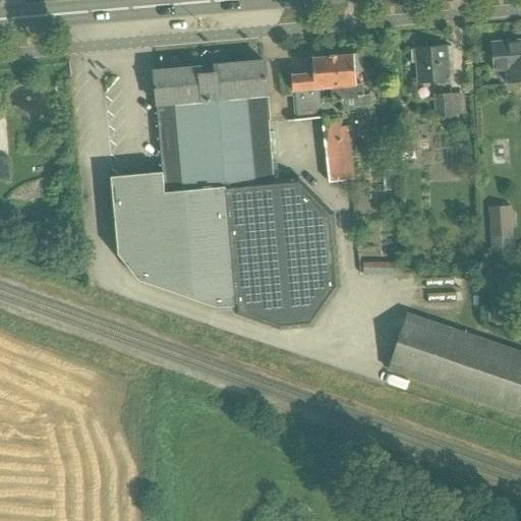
[(520,41),(493,43),(495,72),(507,71),(508,83),(520,81),(520,41)]
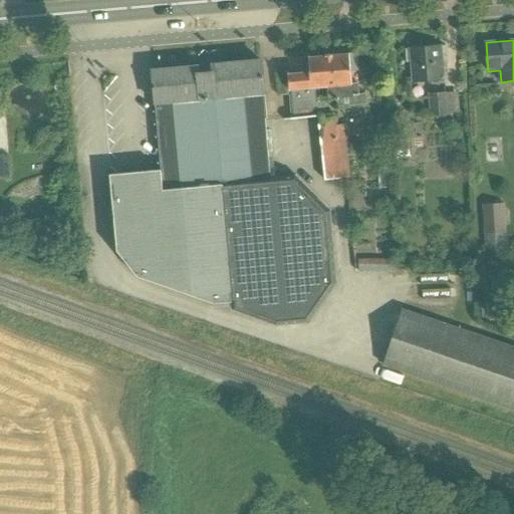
[(444,79),(445,79),(444,59),(447,58),(446,46),(443,46),(442,44),(408,47),(409,49),(405,49),(406,62),(410,62),(411,82),(432,80),(432,84),(445,82),(444,79)]
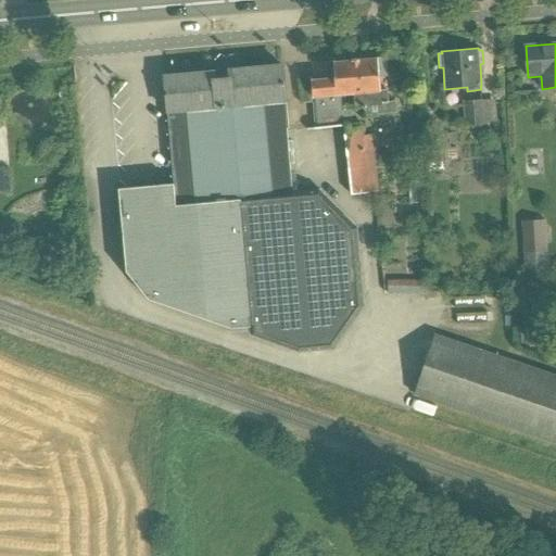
[(327,78),(311,79),(315,127),(343,125),(340,96),(354,93),(355,108),(364,106),(365,115),(396,113),(396,101),(388,102),(387,90),(382,90),(381,76),(388,75),(386,57),(325,62),(327,78)]
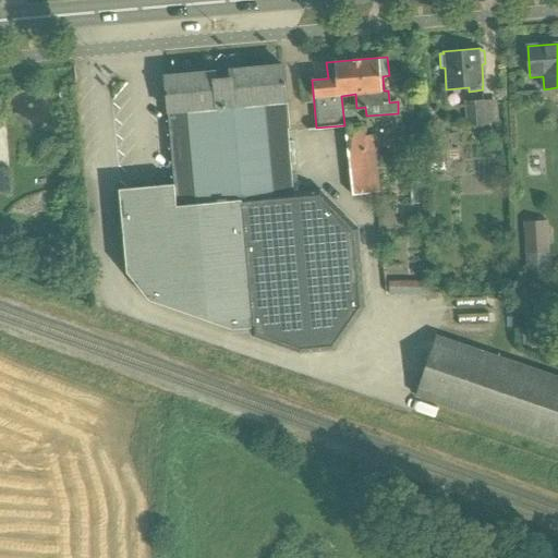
[(216,74),(166,77),(169,116),(176,185),(120,190),(128,273),(150,300),(232,329),(254,327),(255,339),(301,359),(336,355),(366,311),(361,233),(320,191),(293,193),(288,128),(290,126),(288,104),(283,68),(231,72),(232,82),(216,83),(216,74)]
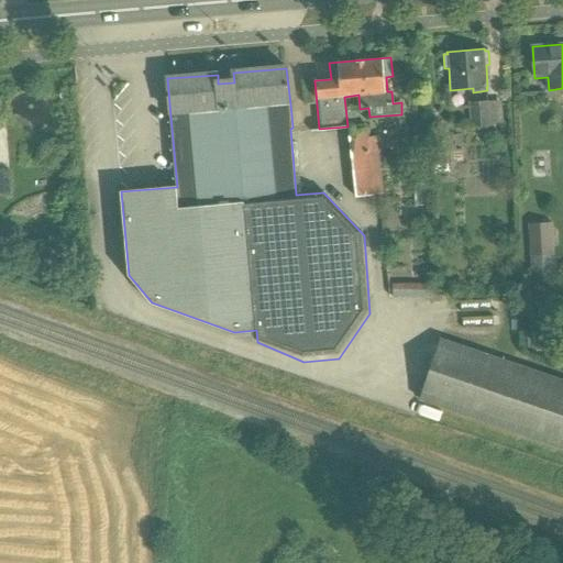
[(471,128),(489,125),(488,101),(468,102),(471,128)]
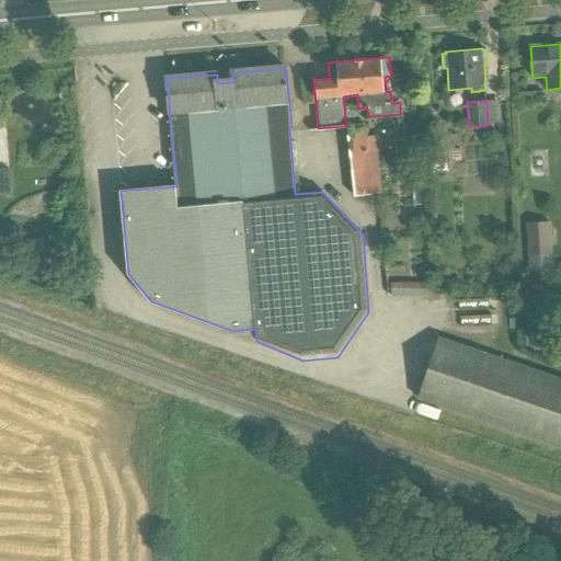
[(367,138),(366,130),(350,133),(356,195),(381,193),(375,137),(367,138)]
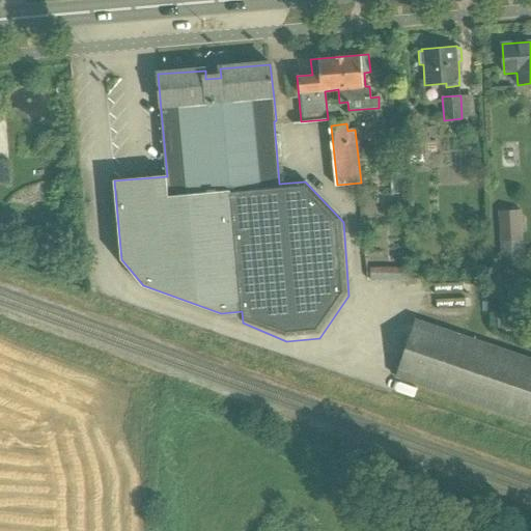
[(402,160),(407,159),(407,157),(428,155),(426,139),(434,138),(432,129),(411,131),(412,141),(400,142),(402,160)]
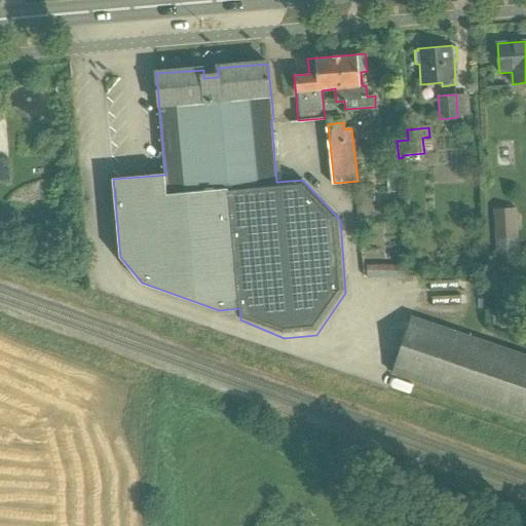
[(0,182),(10,181),(8,159),(0,159),(0,182)]
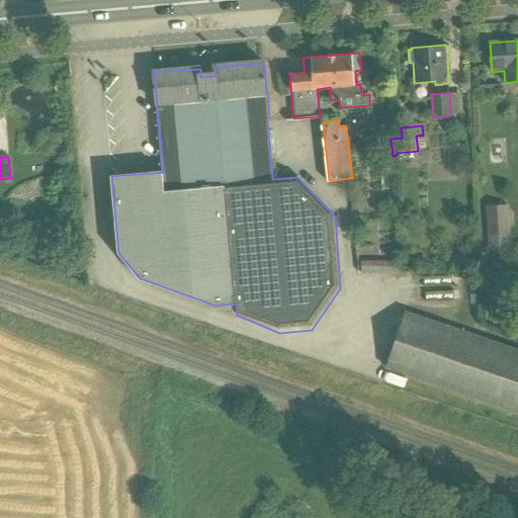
[(490,259),(511,258),(508,204),(486,206),(490,259)]
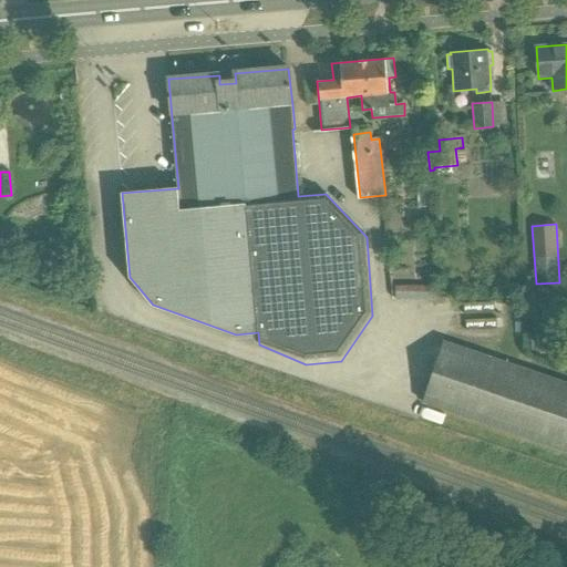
[(47,256),(45,241),(30,244),(32,258),(47,256)]
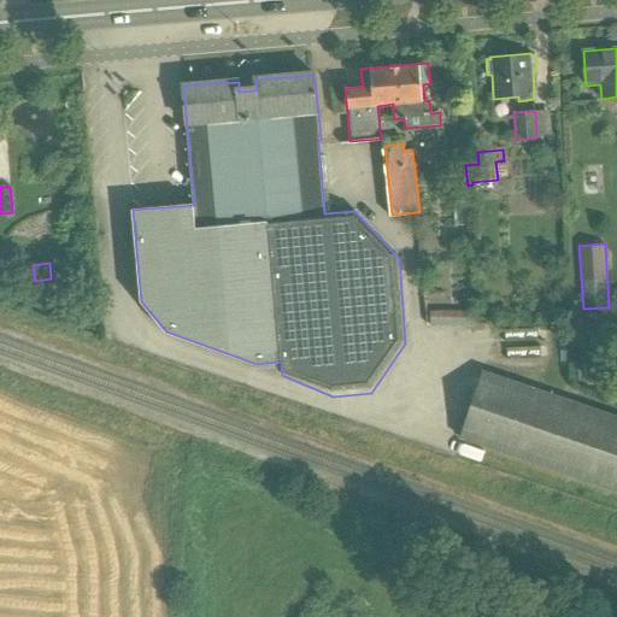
[(80,311),(82,328),(98,325),(95,309),(80,311)]
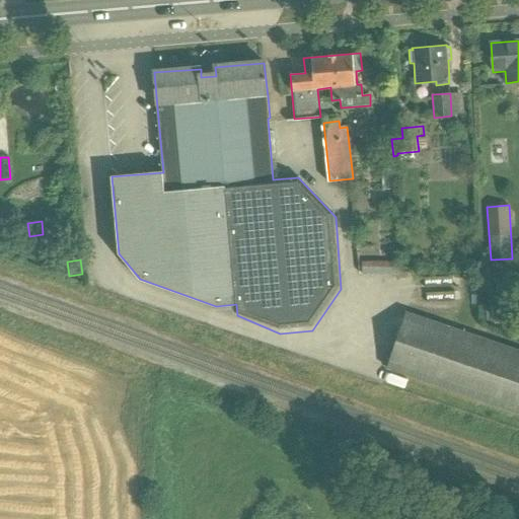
[(434,274),(434,267),(399,267),(399,262),(362,262),(362,275),(398,275),(398,272),(434,274)]
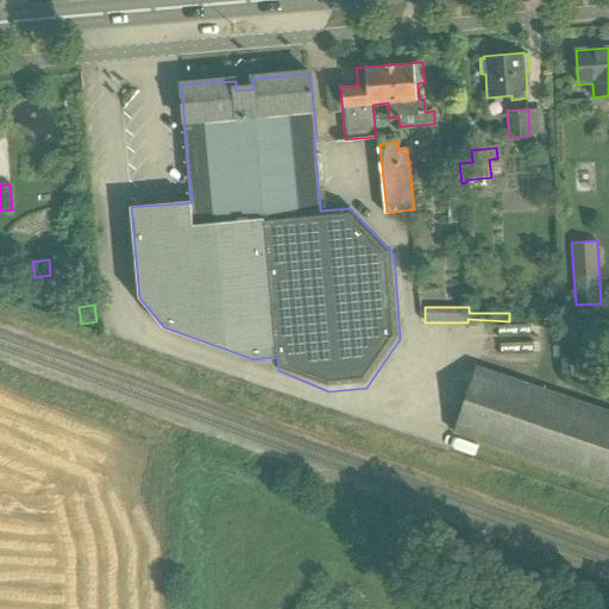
[(570,377),(592,376),(592,358),(570,358),(570,377)]
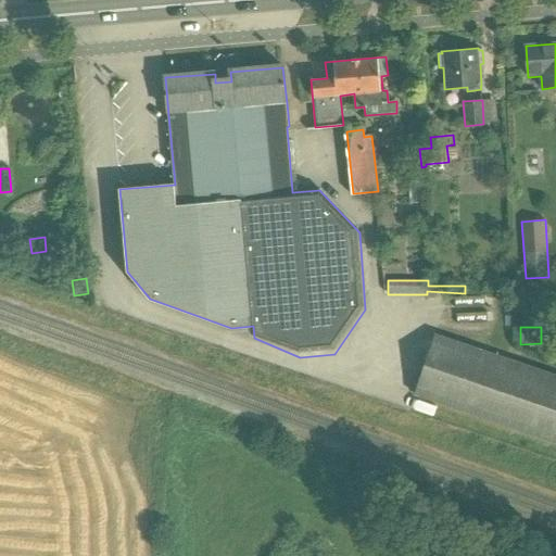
[(555,444),(555,375),(434,333),(414,395),(555,444)]
